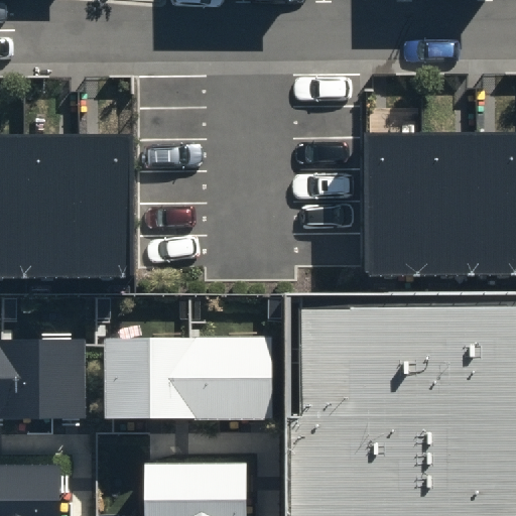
[(515,133),(367,135),(367,271),(515,270),(515,133)]
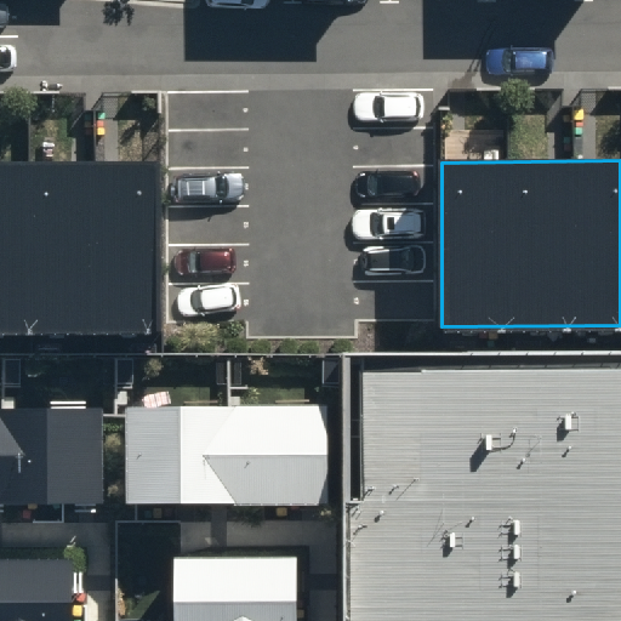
[(0,330),(165,328),(163,165),(0,167),(0,330)]
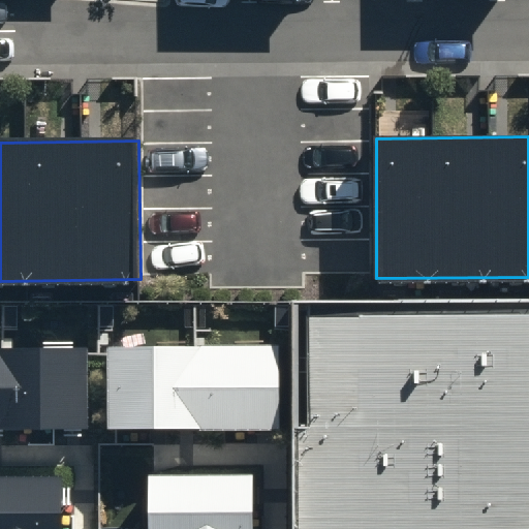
[(307,528),(528,528),(528,322),(307,323),(307,528)]
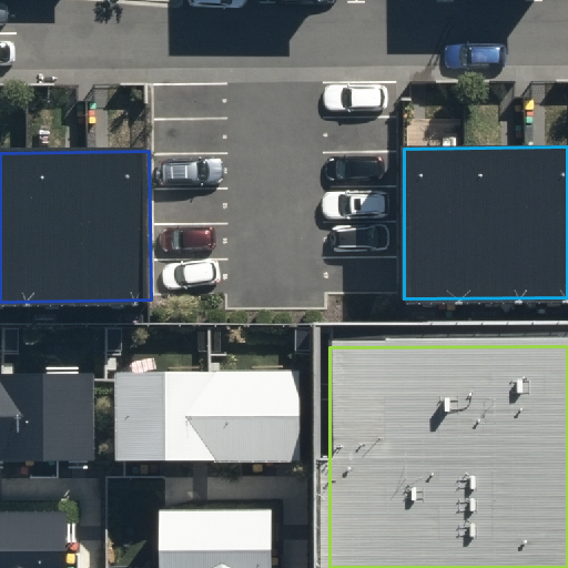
[(118,371),(118,463),(302,462),(302,371),(118,371)]
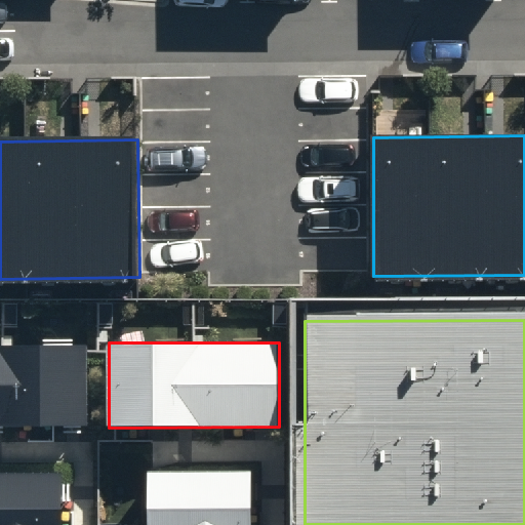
[(90,345),(0,344),(0,427),(90,427),(90,345)]
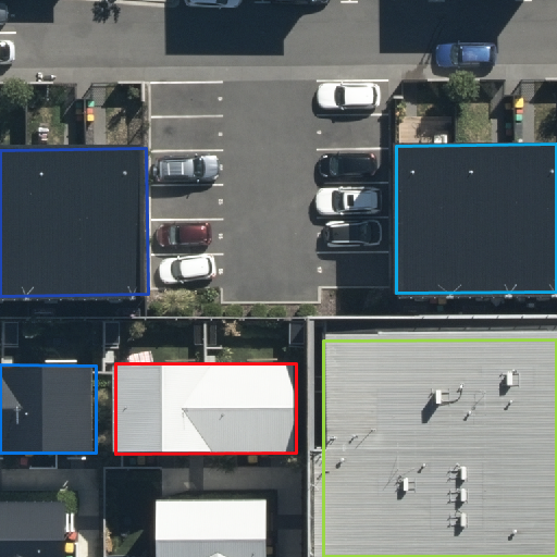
[(267,556),(267,498),(157,499),(157,556),(267,556)]
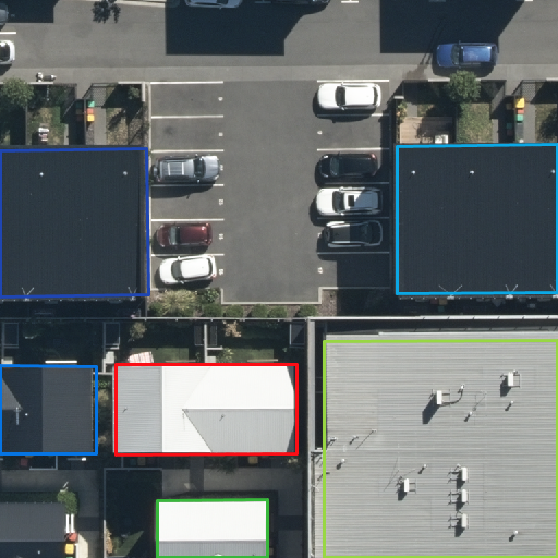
[(63,557),(63,502),(0,502),(0,557),(63,557)]
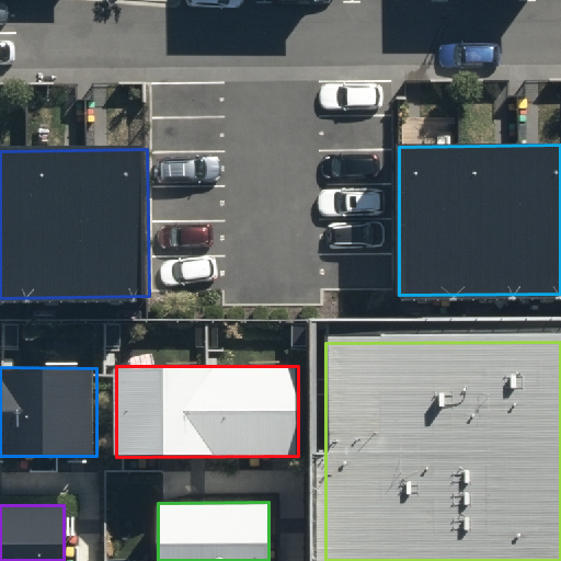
All buildings are outlined.
